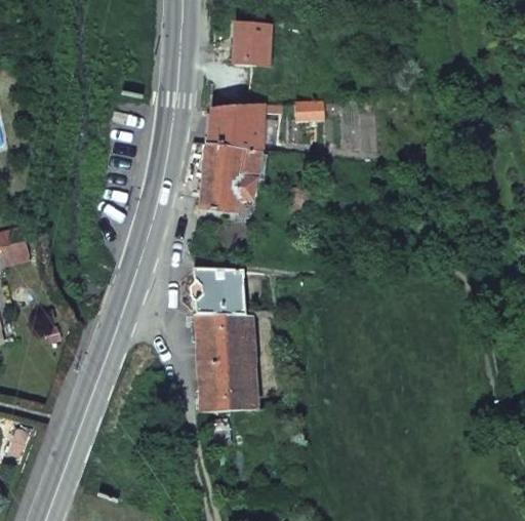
[(232,61),(268,63),(270,25),(235,22),(232,61)]
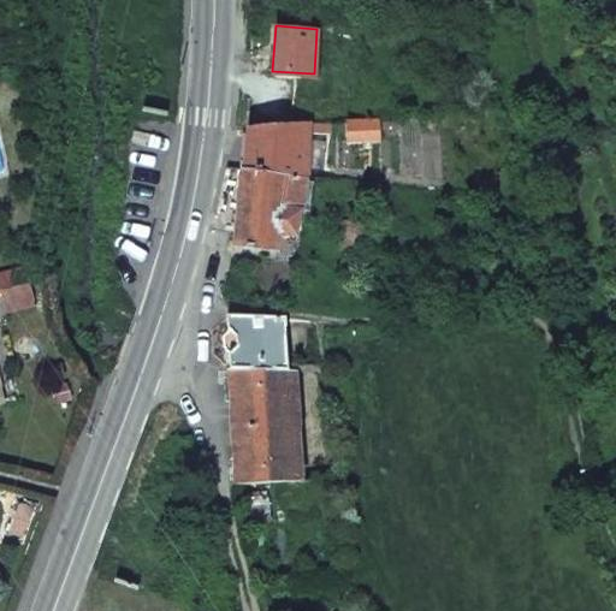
[(380,135),(378,113),(345,117),(348,137),(380,135)]
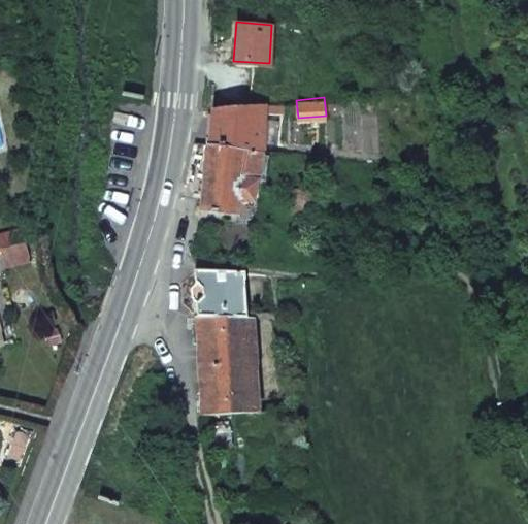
[(282,110),(282,101),(267,103),(262,103),(263,111),(282,110)]
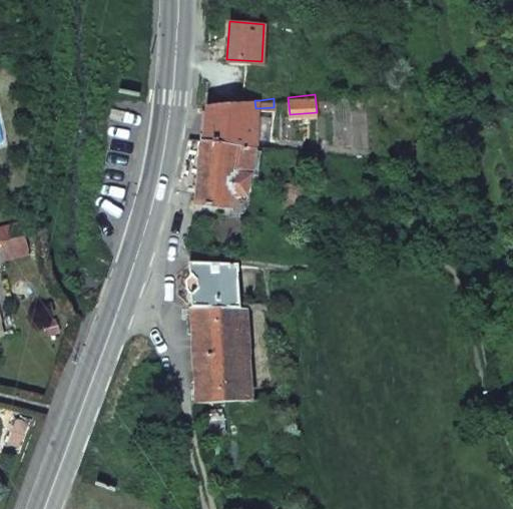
[(255,108),(254,100),(204,104),(201,138),(254,144),(255,108)]
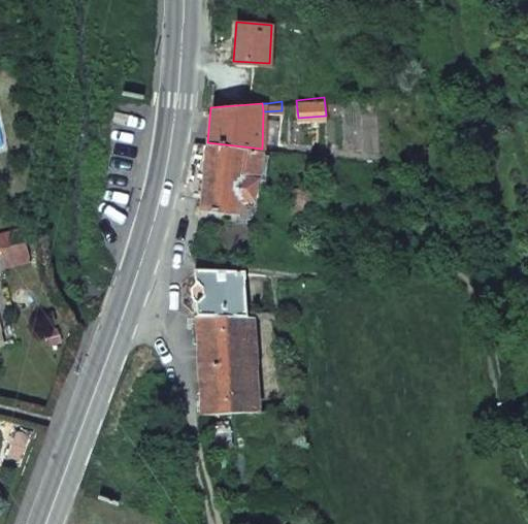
[(262,154),(262,149),(207,142),(200,209),(237,215),(238,197),(255,199),(256,178),(260,177),(262,154)]
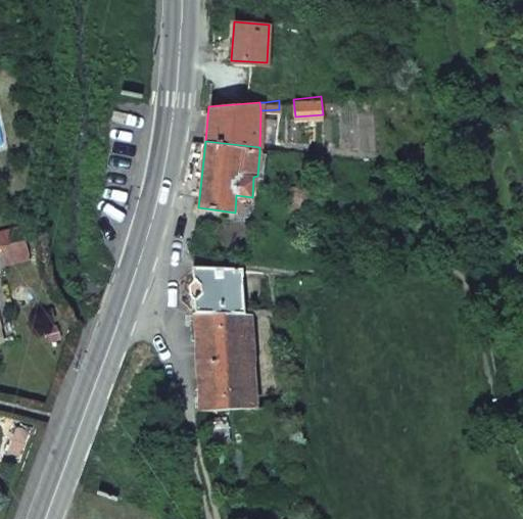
[(267,151),(259,152),(257,176),(265,177),(267,151)]
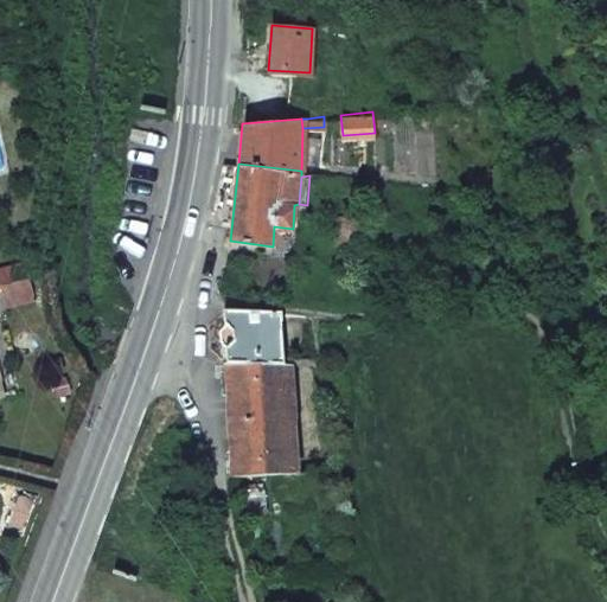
[(363,241),(362,213),(331,215),(332,239),(363,241)]
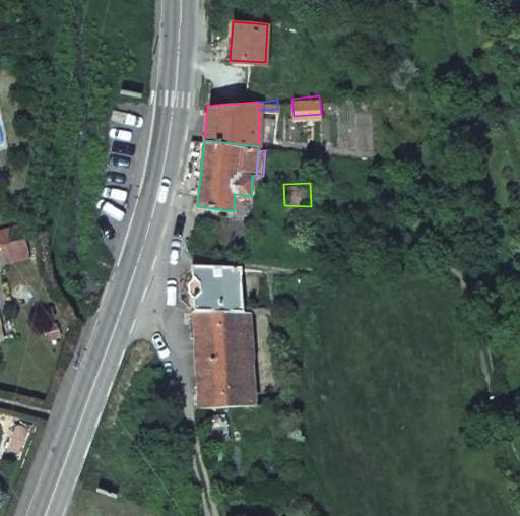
[(191,264),(194,310),(243,310),(240,266),(191,264)]
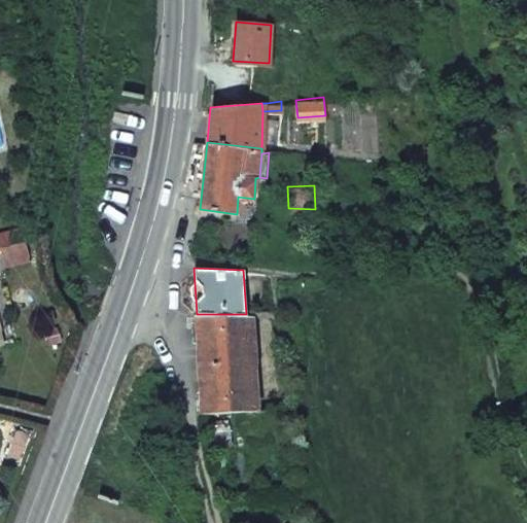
[(246,314),(197,314),(203,412),(256,409),(251,314),(246,314)]
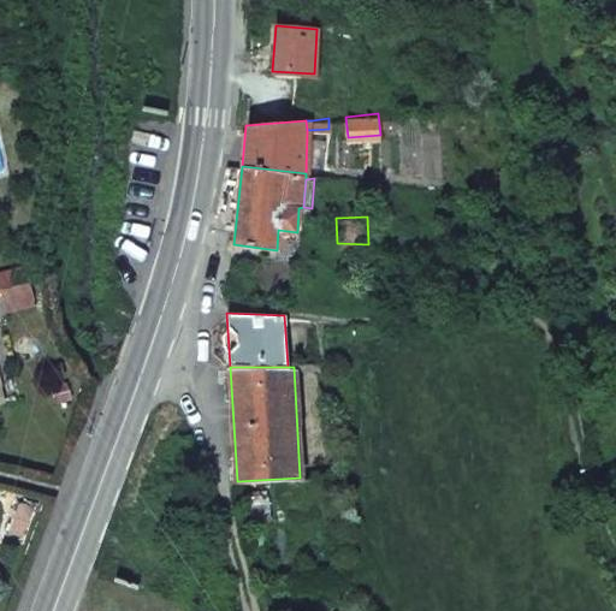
[(266,485),(244,490),(252,520),(273,515),(266,485)]
